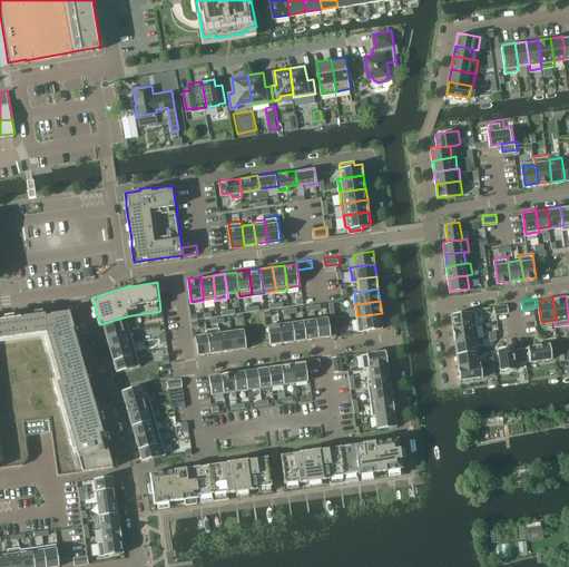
[(496,312),(510,310),(509,302),(494,304),(496,312)]
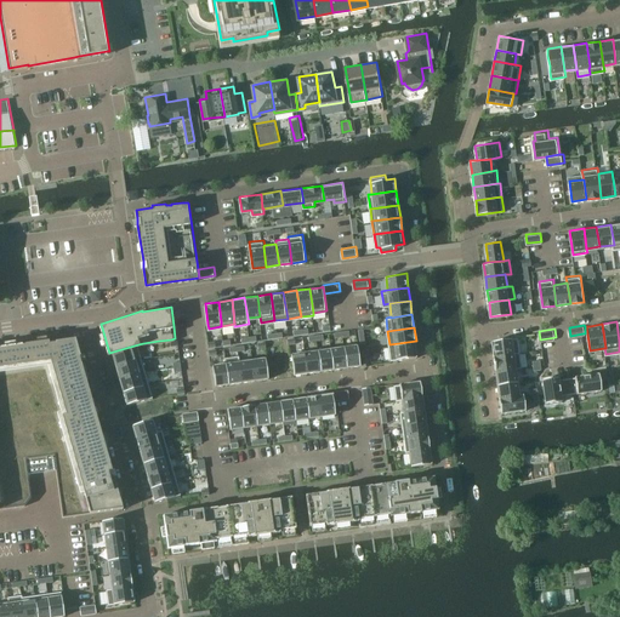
[(493,340),(494,354),(515,352),(521,350),(518,336),(493,340)]
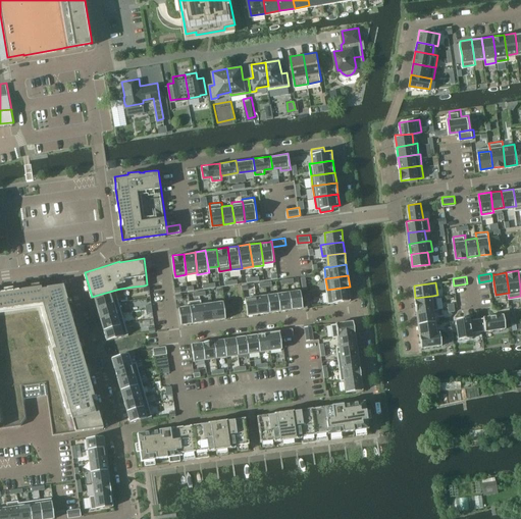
[(0,426),(21,423),(28,416),(24,397),(22,384),(47,381),(48,394),(54,433),(104,425),(97,400),(94,401),(92,395),(95,394),(67,299),(68,298),(64,283),(48,286),(48,287),(43,288),(43,286),(0,291),(0,426)]
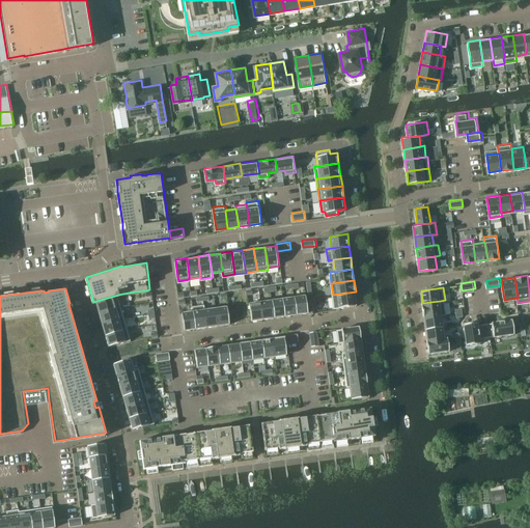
[(356,292),(333,295),(334,307),(357,304),(356,292)]
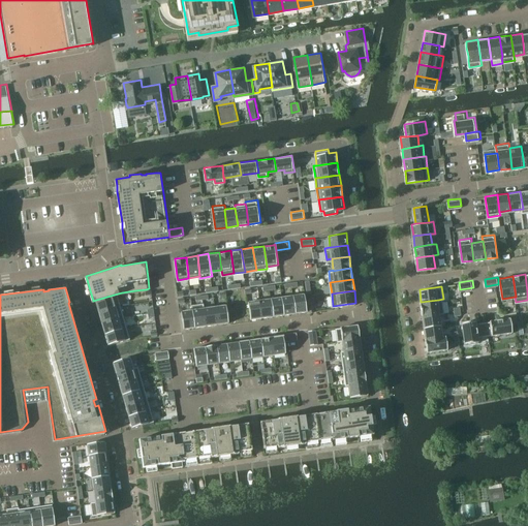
[(305,292),(293,294),(297,311),(308,310),(305,292)]
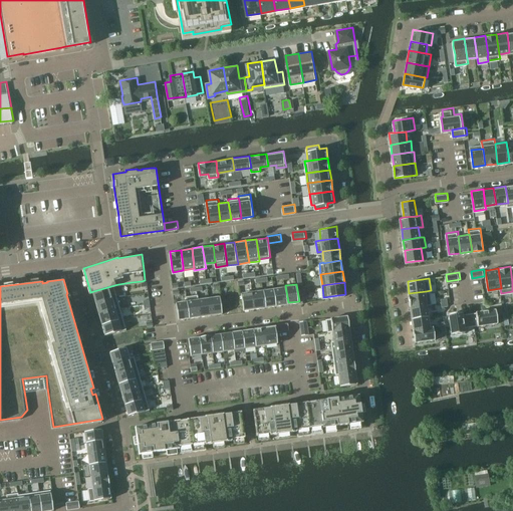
[(96,301),(117,295),(114,285),(93,291),(96,301)]
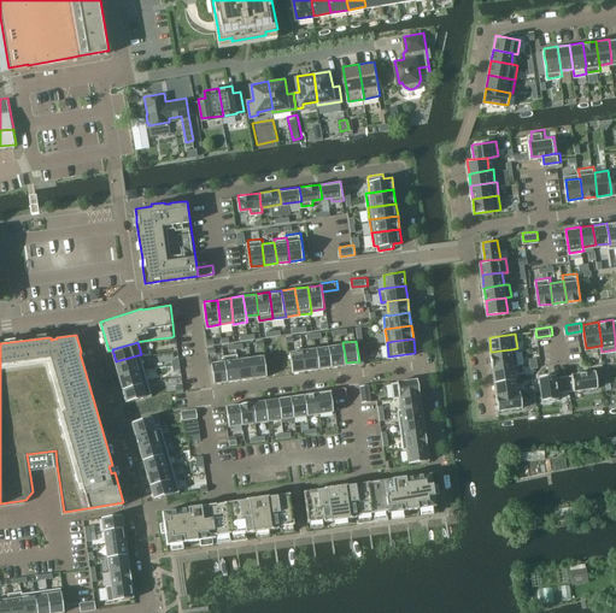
[(346,363),(342,342),(329,345),(333,365),(346,363)]
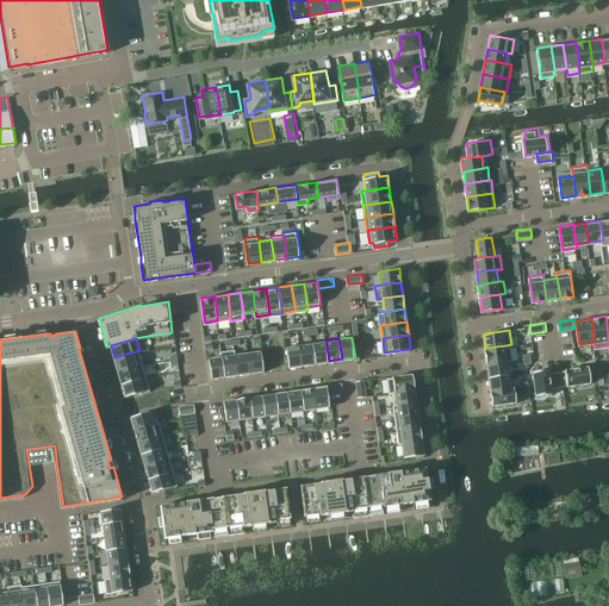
[(325,341),(314,343),(316,362),(329,361),(325,341)]
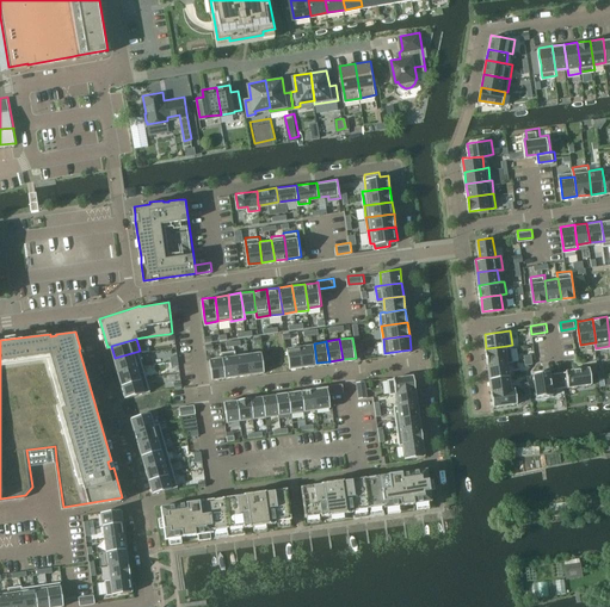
[(314,344),(301,345),(303,365),(316,363),(314,344)]
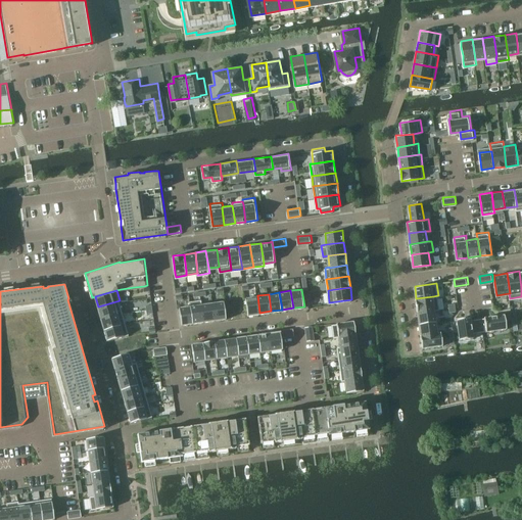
[(259,313),(257,295),(246,297),(248,315),(259,313)]
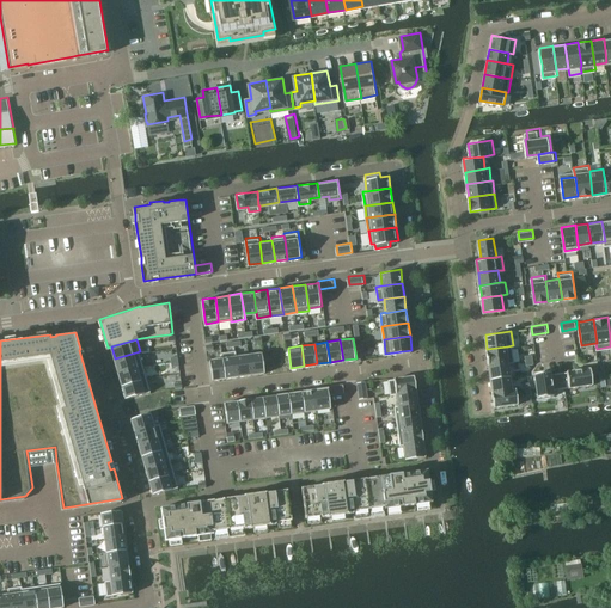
[(487,349),(489,363),(509,360),(509,361),(515,361),(513,345),(507,347),(487,349)]
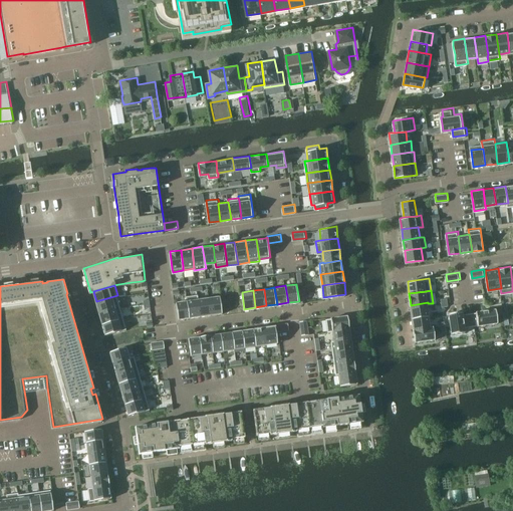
[(188,299),(190,316),(201,315),(199,298),(199,297),(199,293),(198,293),(187,294),(187,299),(188,299)]
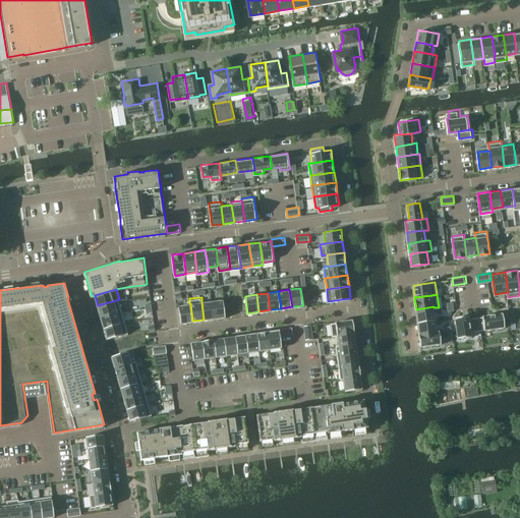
[(101,317),(122,310),(119,299),(98,305),(101,317)]
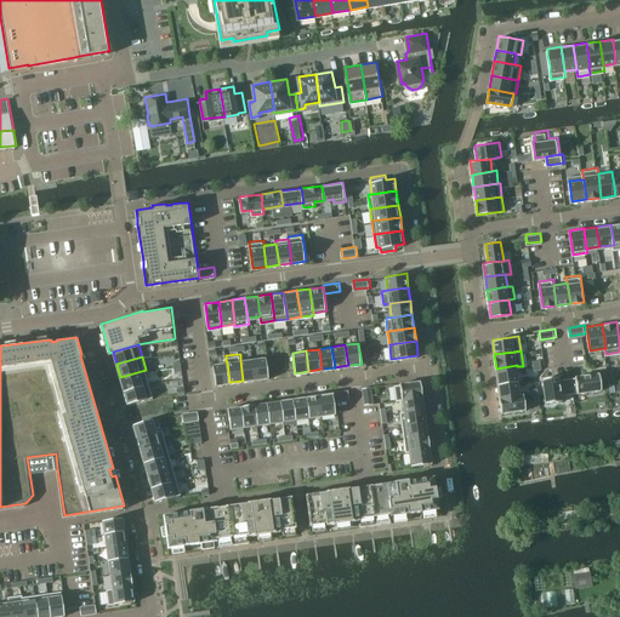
[(254,358),(256,378),(269,376),(267,356),(254,358)]
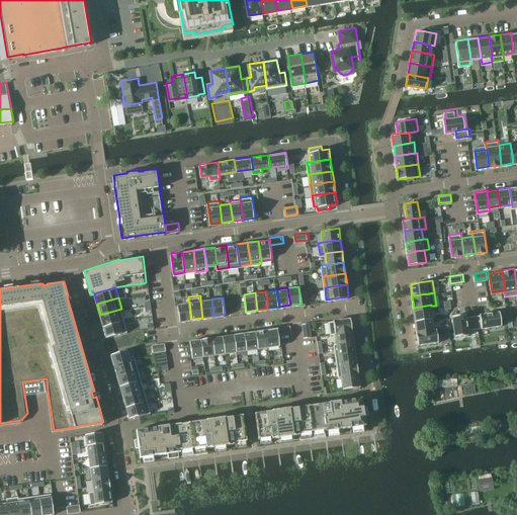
[(211,298),(200,299),(200,301),(202,318),(213,316),(211,298)]
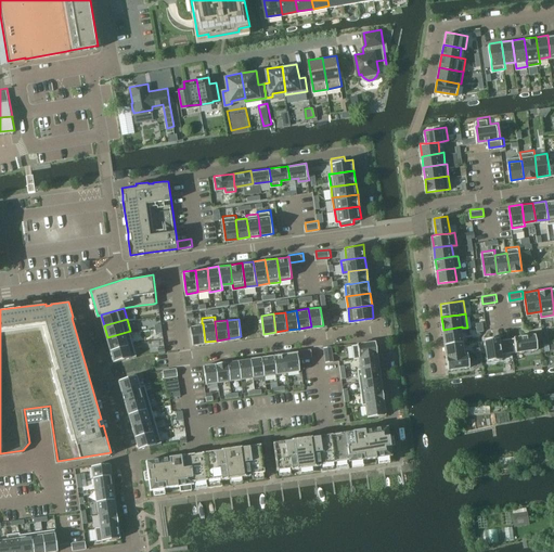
[(191,325),(193,344),(205,342),(203,323),(202,323),(191,325)]
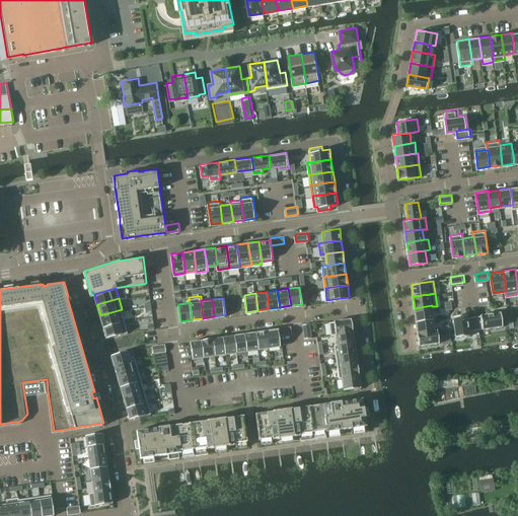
[(417,320),(434,317),(432,306),(432,305),(415,308),(417,320)]
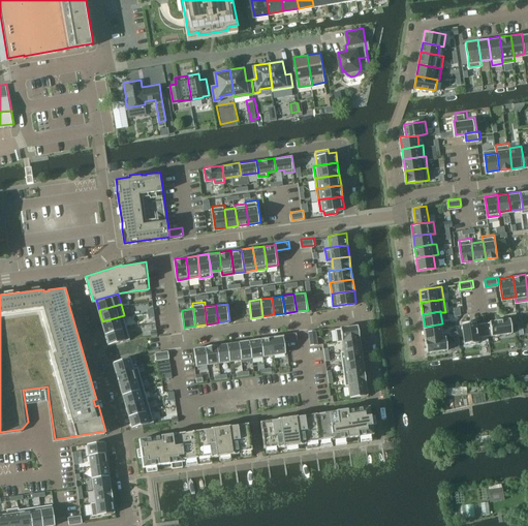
[(105,332),(127,326),(124,315),(102,321),(105,332)]
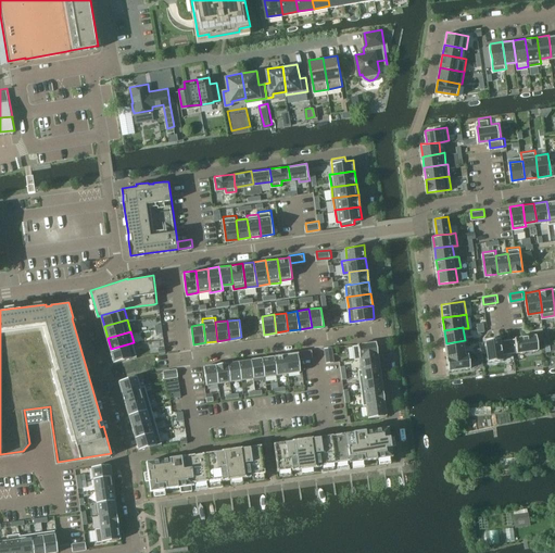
[(516,337),(508,338),(511,352),(518,351),(539,348),(538,334),(516,336),(516,337)]
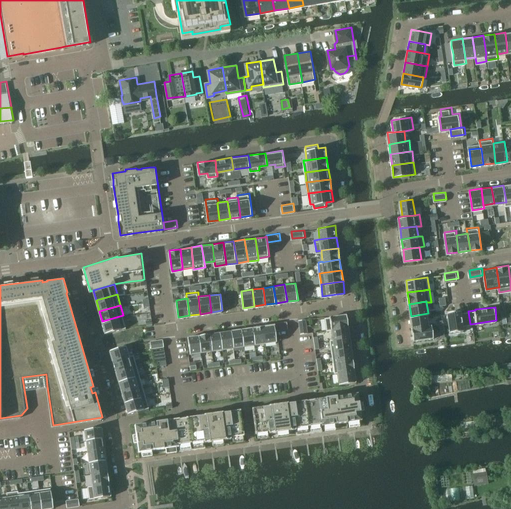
[(463,325),(470,324),(468,311),(461,312),(461,309),(448,311),(450,331),(464,329),(463,325)]
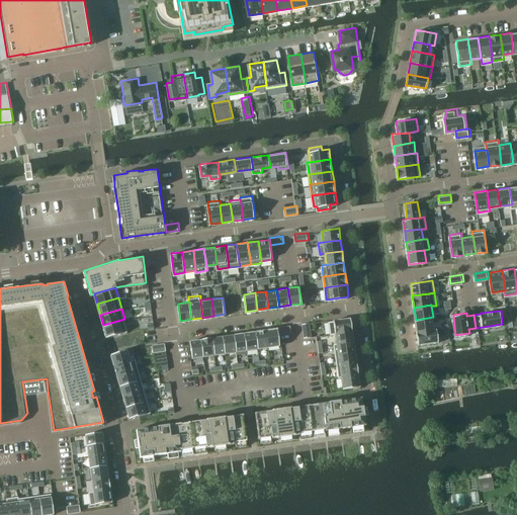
[(331,333),(336,332),(336,331),(353,328),(351,317),(329,320),(331,333)]
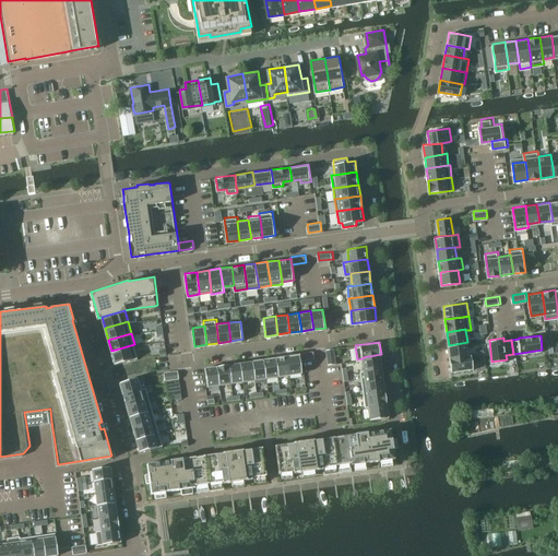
[(449,345),(450,357),(469,355),(469,354),(467,342),(449,345)]
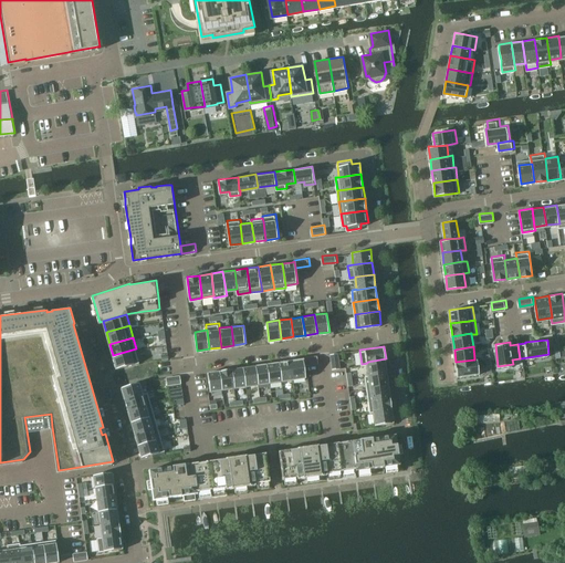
[(136,348),(113,355),(116,367),(139,361),(136,348)]
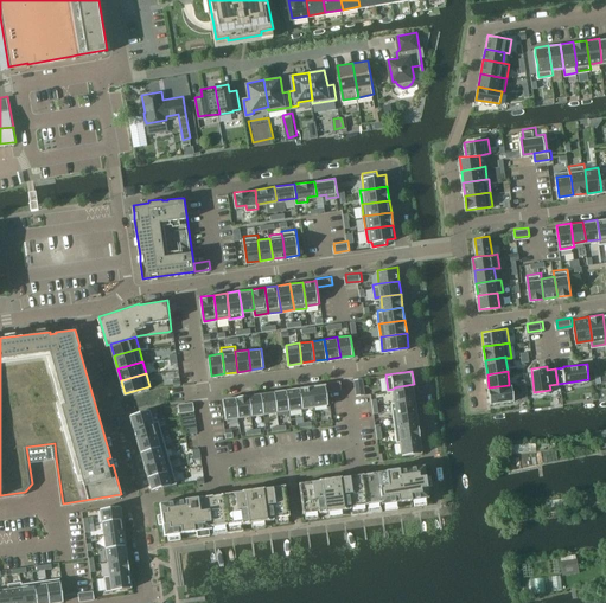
[(357,393),(365,392),(363,376),(355,377),(357,393)]
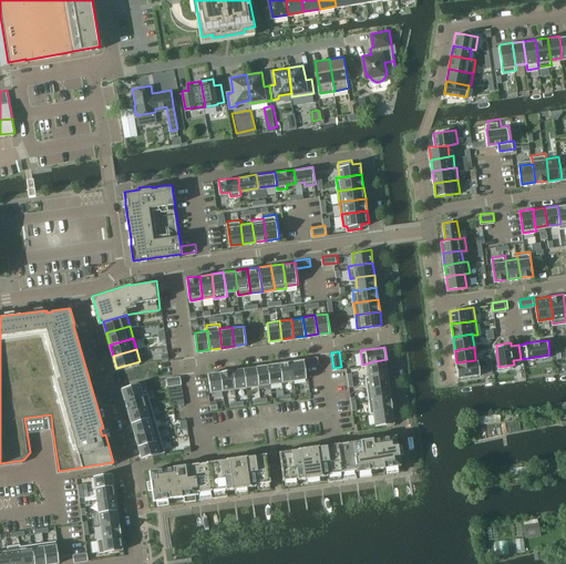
[(292,360),(295,379),(307,377),(306,365),(320,362),(319,355),(305,357),(305,358),(292,360)]
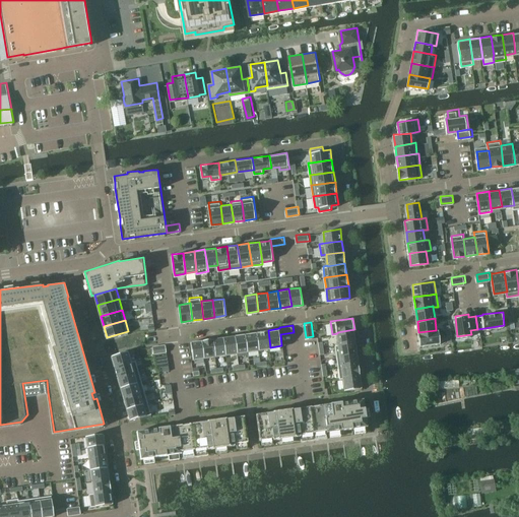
[(338,343),(355,341),(354,329),(337,332),(337,333),(338,343)]
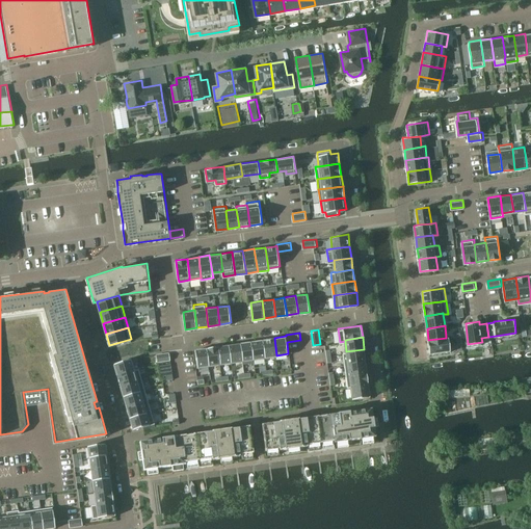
[(446,337),(446,338),(428,340),(430,352),(451,350),(449,337),(446,337)]
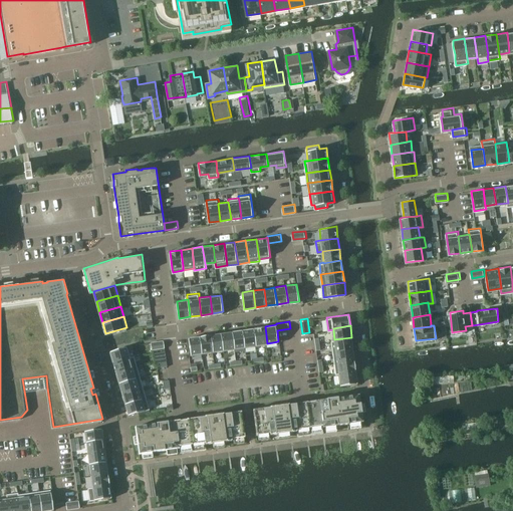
[(267,343),(265,326),(254,327),(256,344),(267,343)]
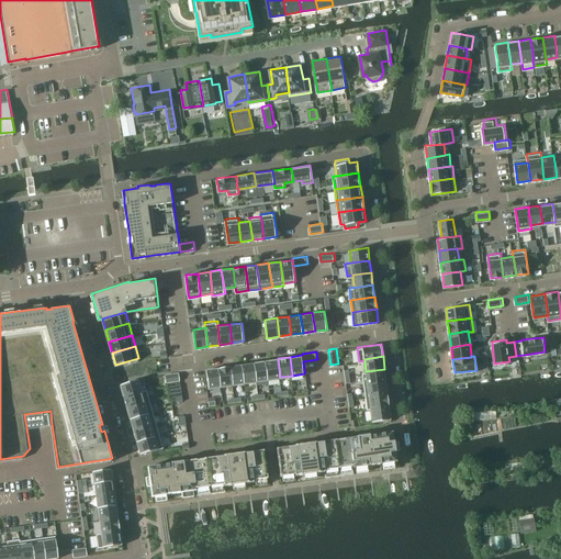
[(280,377),(278,358),(266,360),(269,379),(280,377)]
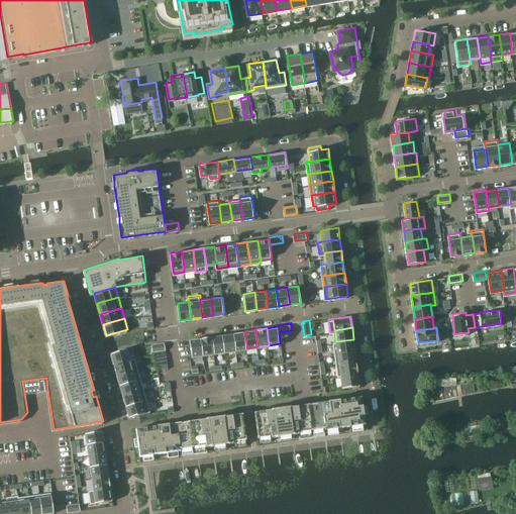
[(247,348),(244,331),(234,332),(236,349),(247,348)]
